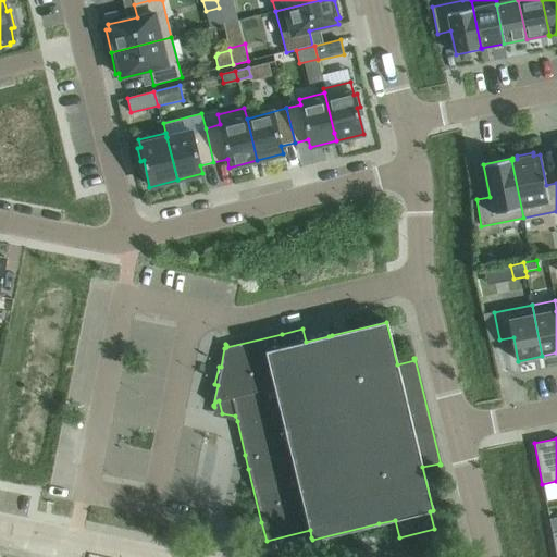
[(385,531),(360,536),(362,547),(388,541),(385,531)]
